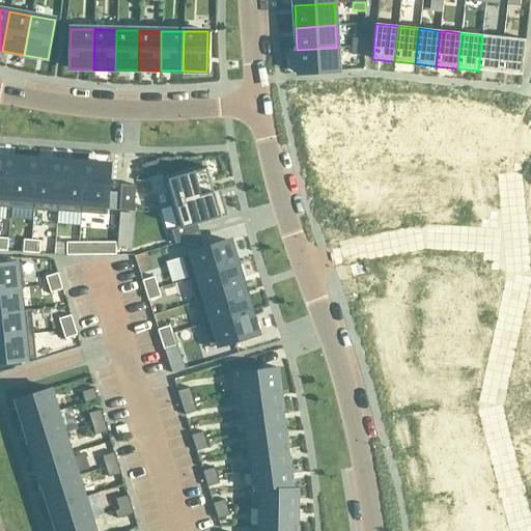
[(482,35),(478,71),(499,73),(503,37),(485,35),(482,35)]
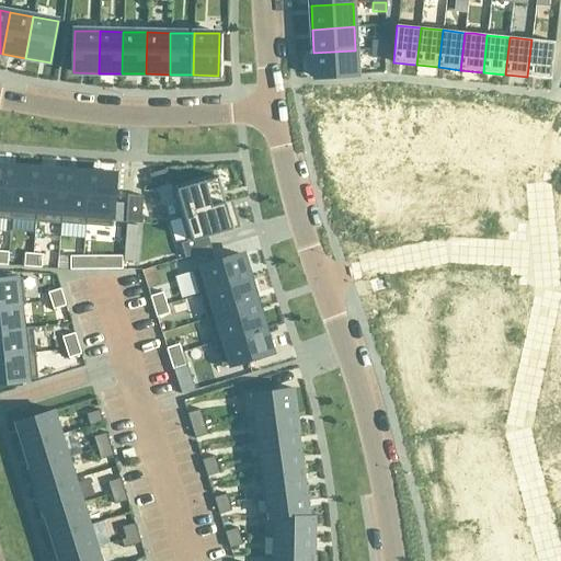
[(531,39),(527,77),(551,79),(552,66),(554,42),(531,39)]
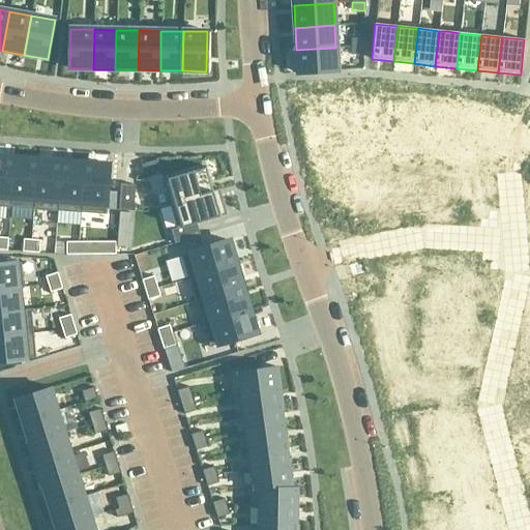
[(351,38),(351,47),(363,47),(363,38),(351,38)]
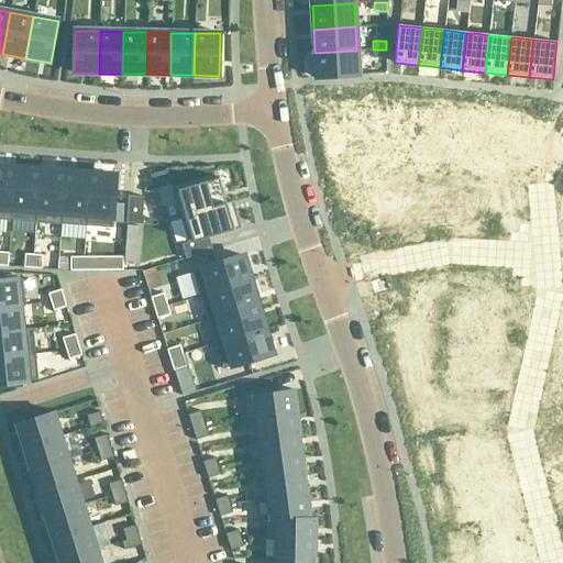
[(373,50),(373,58),(386,58),(386,50),(373,50)]
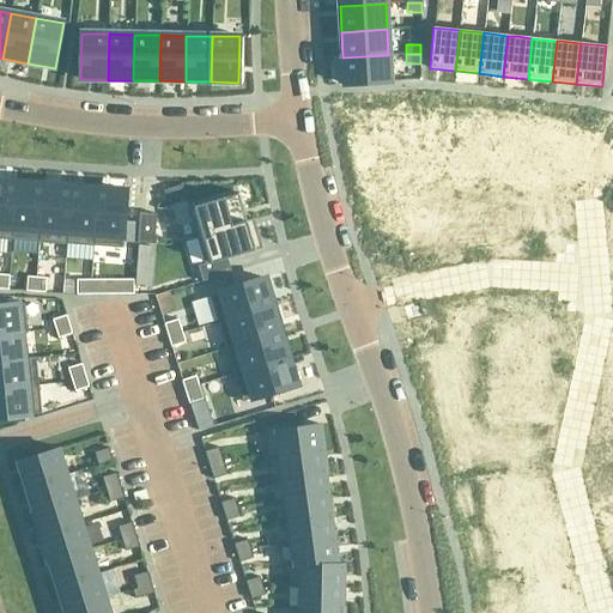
[(388,55),(343,58),(345,85),(390,83),(388,55)]
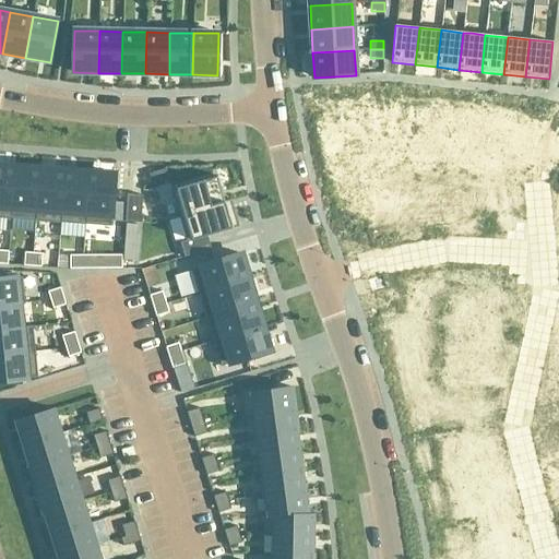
[(485,162),(458,163),(461,210),(488,207),(485,162)]
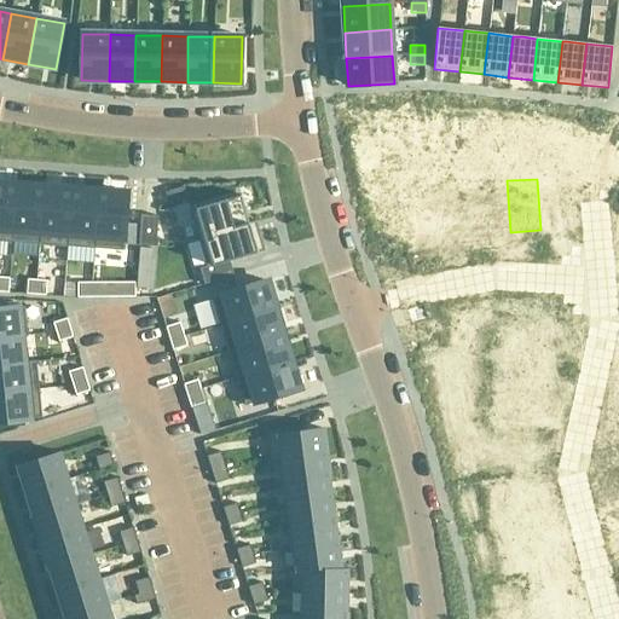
[(507,180),(476,183),(476,191),(479,191),(481,233),(482,233),(510,232),(507,180)]
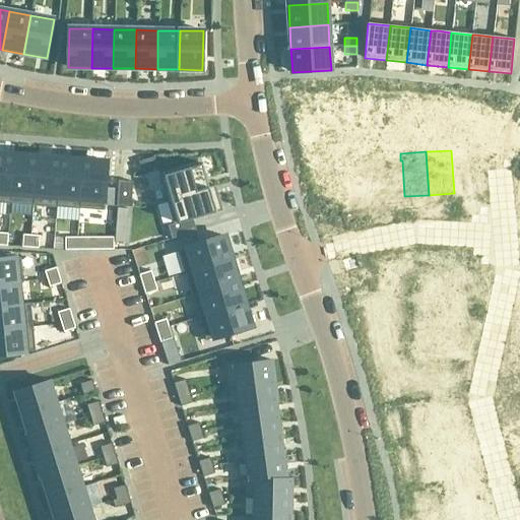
[(0,153),(0,203),(10,204),(13,155),(0,153)]
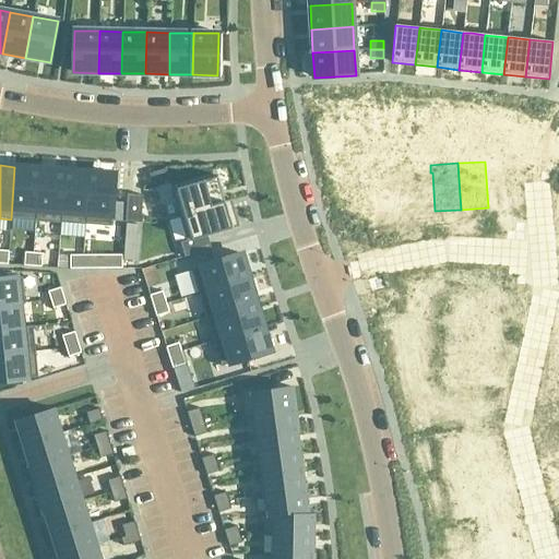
[(14,167),(11,219),(35,221),(39,169),(14,167)]
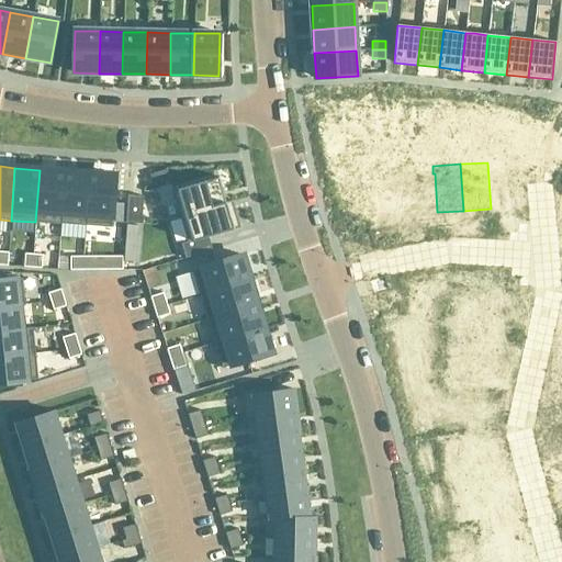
[(170,181),(167,169),(149,175),(153,188),(170,182),(170,181)]
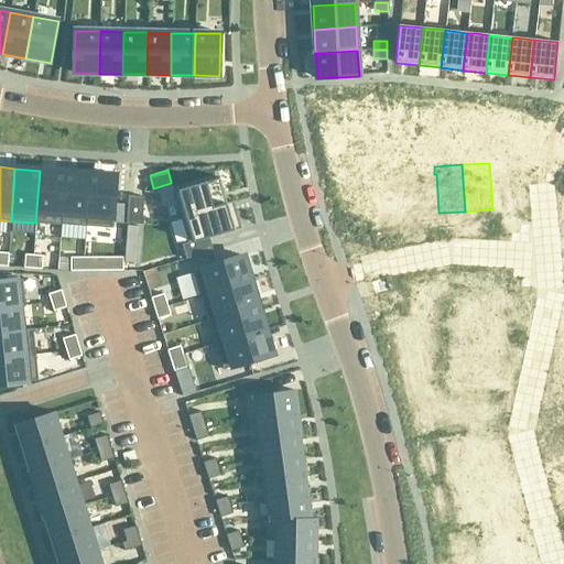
[(40,171),(35,223),(61,225),(65,172),(40,171)]
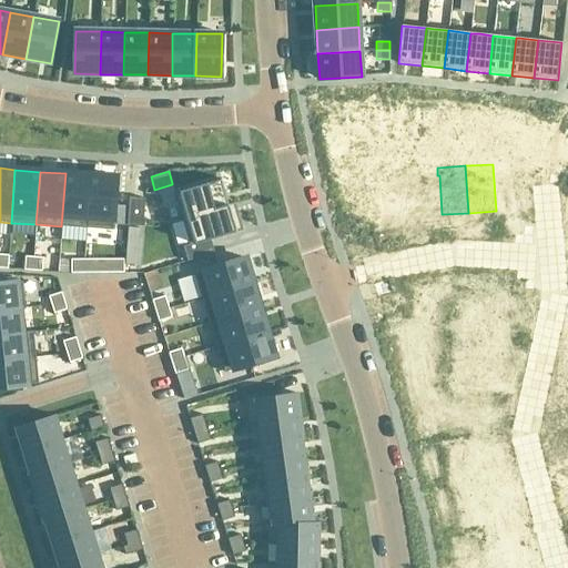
[(66,173),(61,226),(87,229),(90,175),(66,173)]
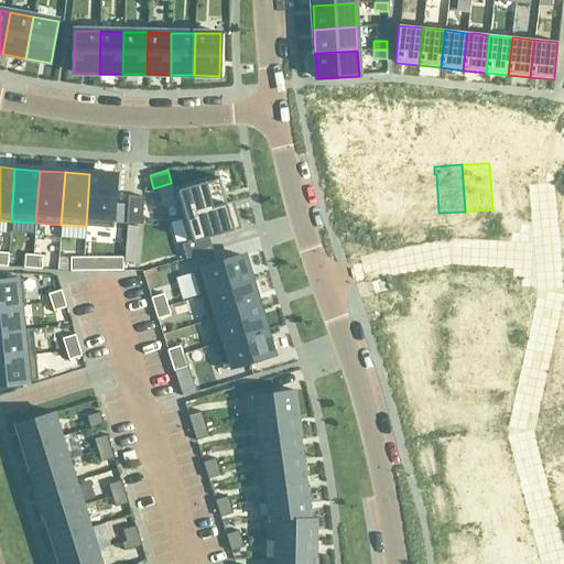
[(89,174),(86,227),(112,229),(116,176),(89,174)]
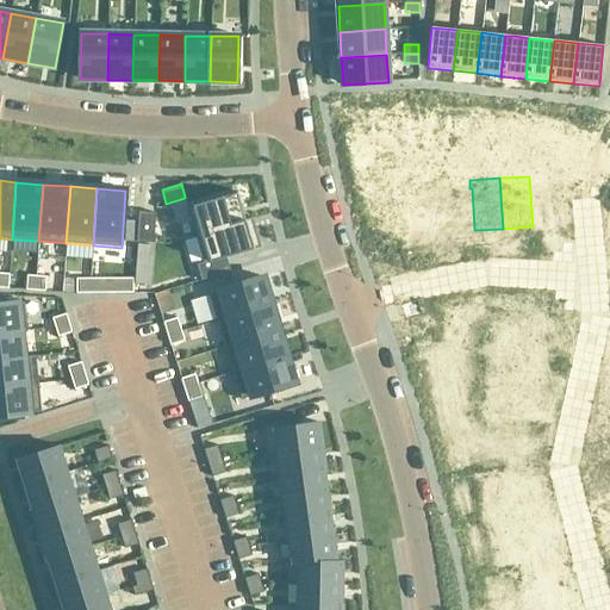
[(470,188),(443,191),(446,241),(477,238),(475,230),(474,230),(472,188),(470,188)]
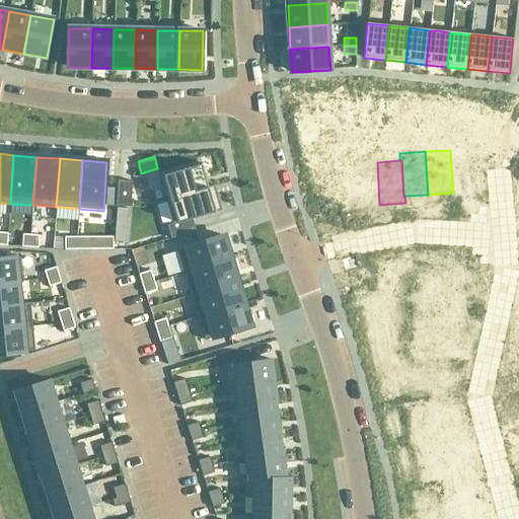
[(377,162),(351,163),(354,207),(379,205),(377,162)]
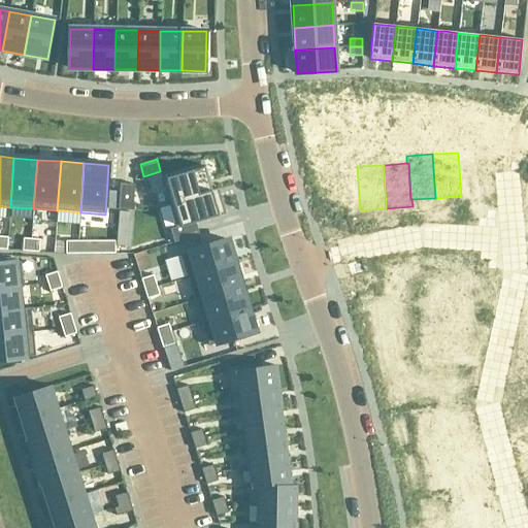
[(205,166),(162,179),(169,204),(212,191),(212,190),(205,166)]
